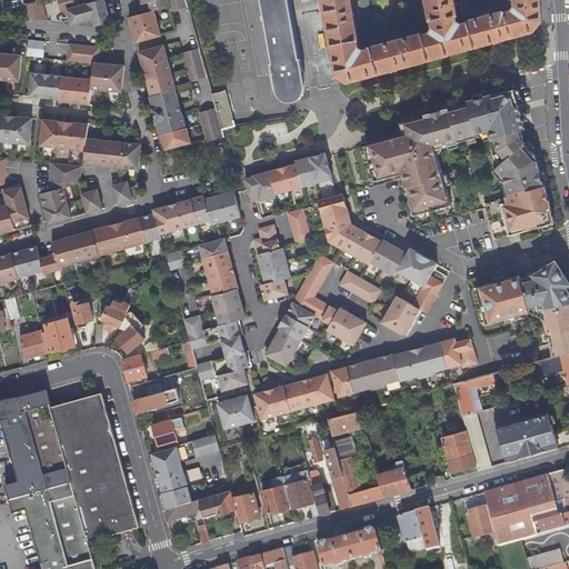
[(22,5),(23,5),(22,0),(0,0),(2,10),(22,5)]
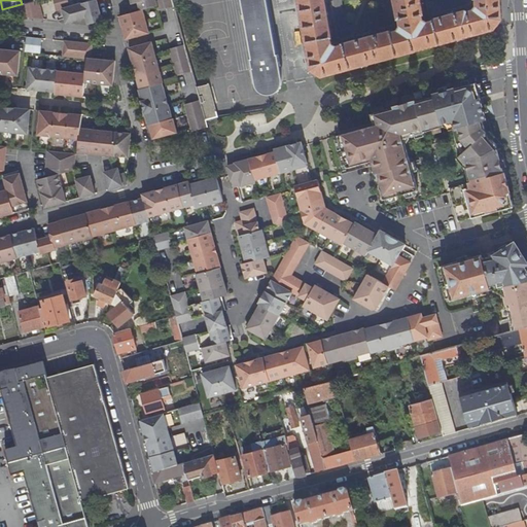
[(44,20),(38,0),(37,0),(22,4),(21,4),(24,18),(44,20)]
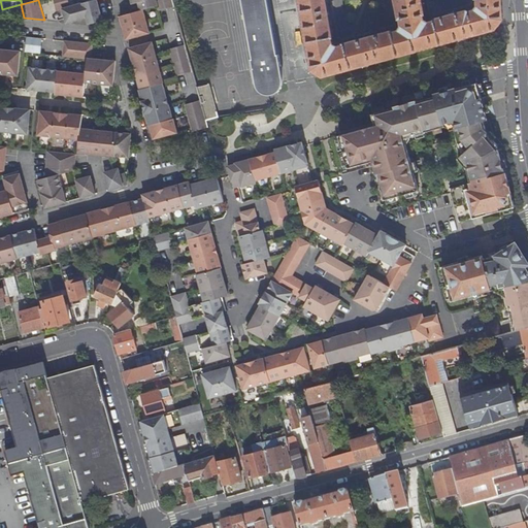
[(96,22),(102,21),(96,0),(95,0),(70,7),(68,0),(54,0),(57,10),(63,8),(65,18),(66,23),(75,21),(87,18),(89,24),(96,22)]
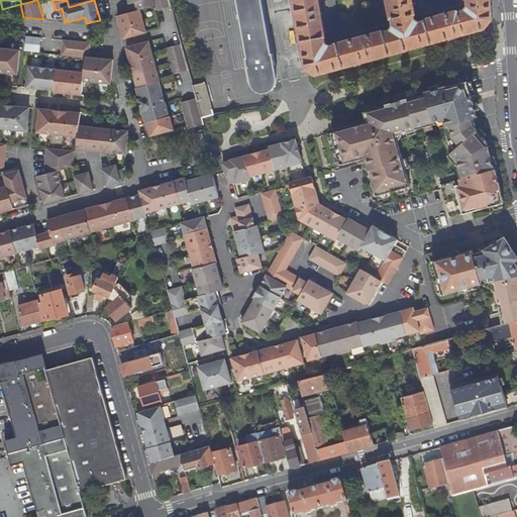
[(157,11),(171,7),(168,0),(127,0),(129,4),(135,3),(137,11),(117,16),(118,20),(121,30),(123,39),(145,32),(139,10),(153,6),(154,11),(157,11)]
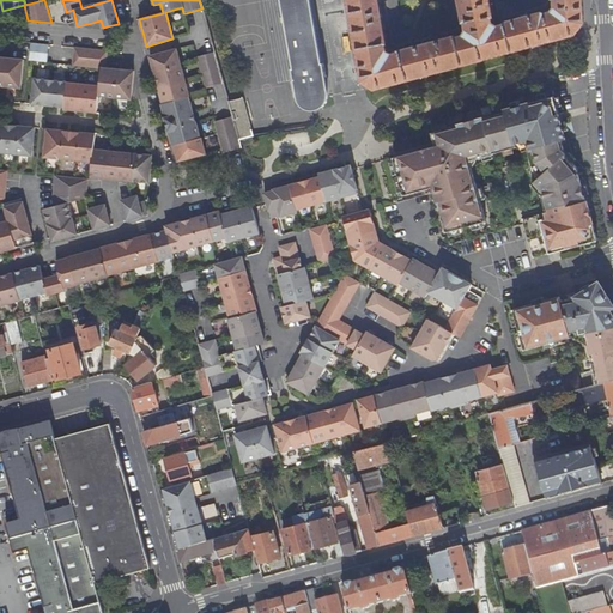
[(279,0),(293,82),(296,82),(298,99),(301,103),(303,107),(307,108),(310,109),(315,109),(319,108),(323,104),(326,101),(327,95),(323,76),(325,76),(311,0),(279,0)]
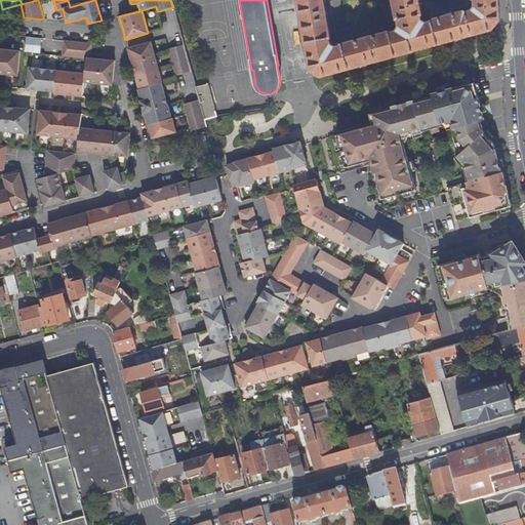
[(323,0),(298,0),(311,70),(314,71),(317,73),(321,76),(327,74),(351,68),(371,62),(415,50),(458,38),(493,29),(499,19),(497,0),(475,0),(476,5),(474,9),(467,11),(463,11),(433,19),(433,21),(426,23),(421,21),(420,14),(421,14),(418,0),(394,0),(397,18),(399,17),(400,27),(398,30),(391,32),(390,31),(342,44),(335,47),(330,44),(329,37),(330,37),(323,0)]
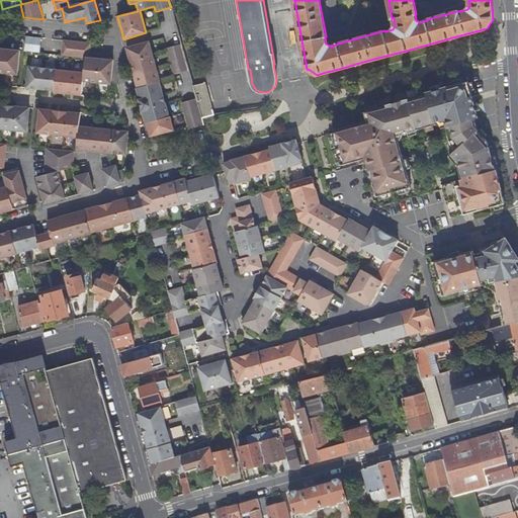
[(41,37),(26,36),(25,51),(39,53),(41,37)]
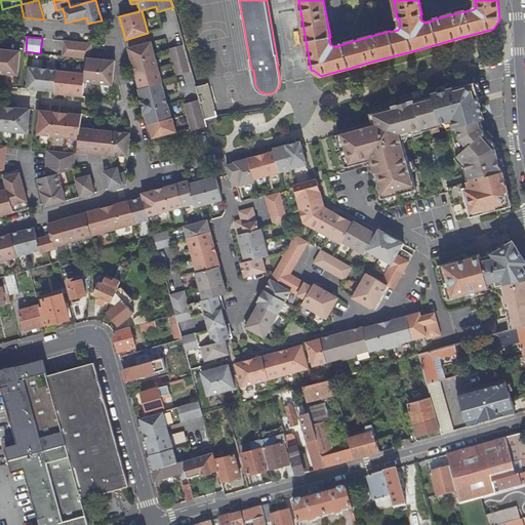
[(30,68),(28,88),(44,90),(55,91),(54,93),(77,95),(83,95),(85,82),(113,84),(115,61),(102,59),(90,58),(91,44),(65,41),(63,55),(87,58),(85,74),(57,71),(57,70),(30,68)]
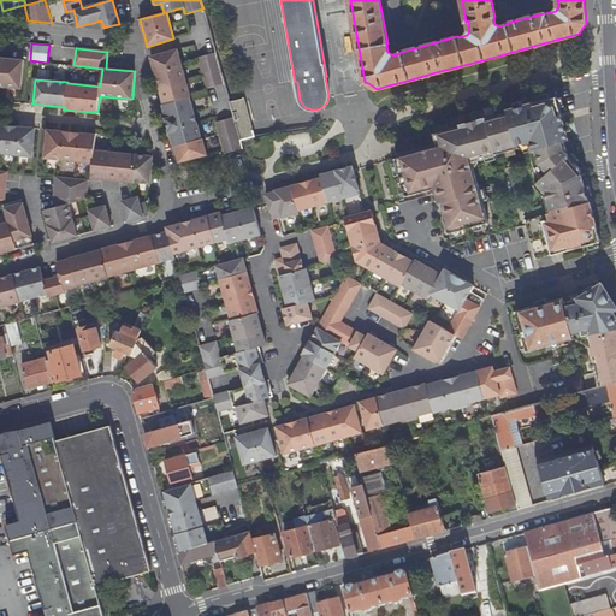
[(175,146),(201,138),(196,123),(194,113),(189,98),(190,96),(177,49),(150,57),(152,65),(155,76),(161,96),(164,104),(163,105),(164,111),(166,118),(165,119),(167,125),(170,132),(175,146)]
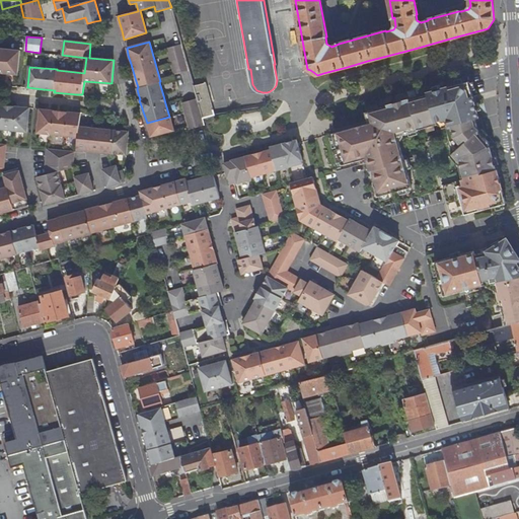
[(173,75),(189,71),(181,45),(166,50),(173,75)]
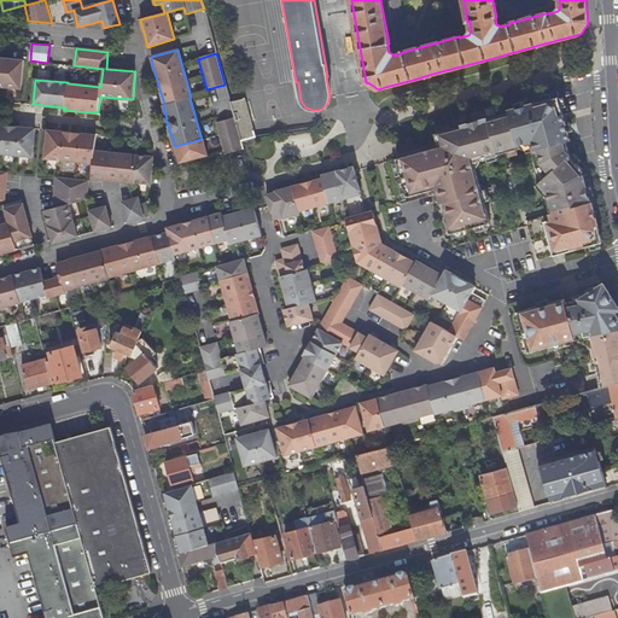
[(0,86),(21,88),(23,60),(0,57),(0,86)]
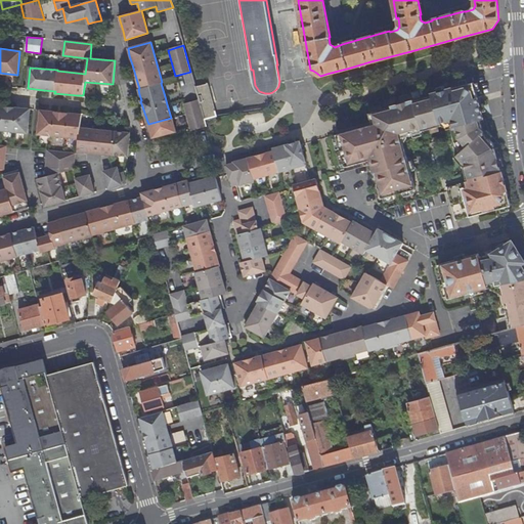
[(447,187),(455,217),(455,220),(500,208),(512,205),(501,172),(503,171),(493,141),(484,132),(480,120),(484,119),(480,103),(478,97),(474,83),(432,94),(433,96),(415,101),(413,100),(400,103),(392,105),(393,106),(374,113),(377,124),(370,125),(372,128),(356,132),(355,129),(339,133),(337,134),(345,166),(370,160),(382,199),(417,189),(403,143),(401,143),(399,137),(423,131),(422,127),(428,126),(429,130),(441,126),(441,125),(451,122),(456,142),(464,151),(459,155),(467,165),(464,168),(468,181),(447,187)]
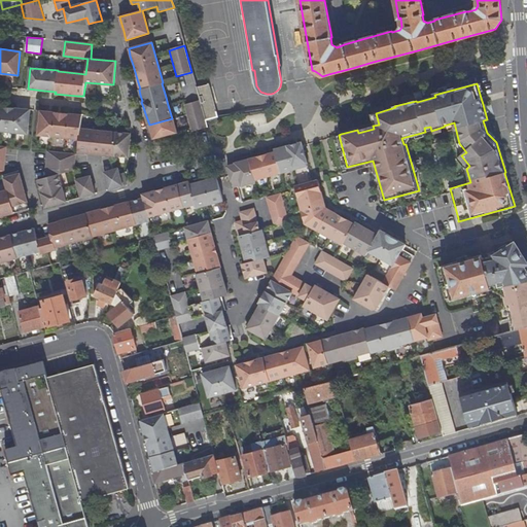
[(203,113),(205,120),(218,117),(209,84),(196,88),(200,101),(202,110),(203,113)]
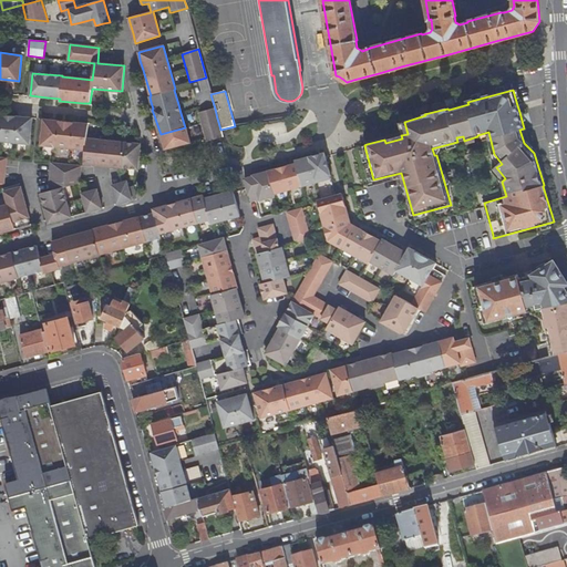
[(198,113),(202,123),(209,121),(217,119),(215,109),(198,113)]
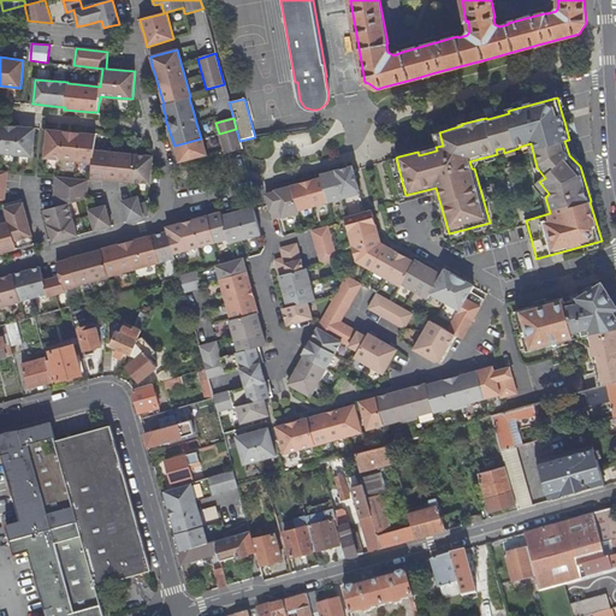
[(0,153),(31,157),(35,129),(24,128),(6,125),(0,124),(0,153)]
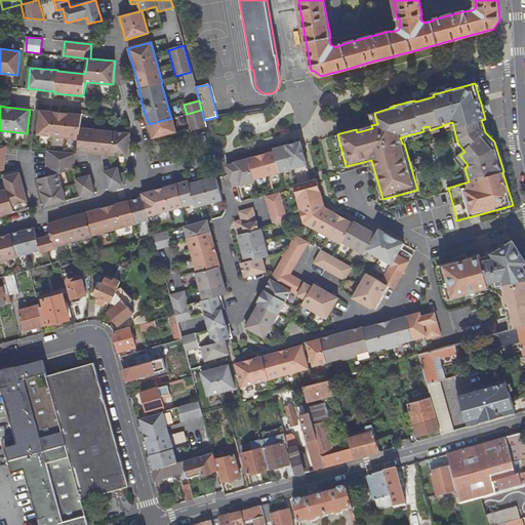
[(44,111),(40,111),(38,134),(78,138),(77,151),(127,157),(130,133),(116,132),(80,128),(82,115),(78,115),(70,114),(54,112),(44,111)]
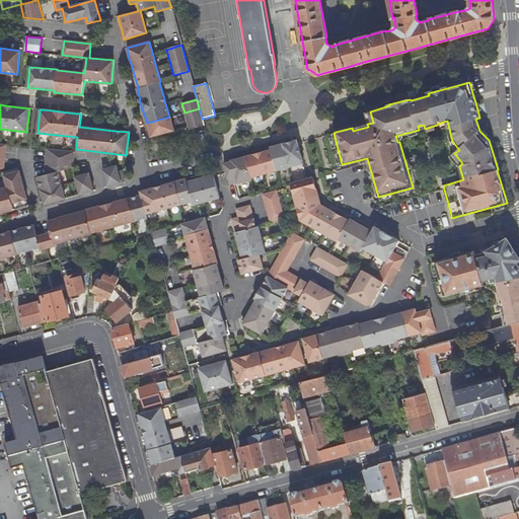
[(189,129),(204,126),(202,119),(200,112),(193,115),(186,116),(189,127),(189,129)]
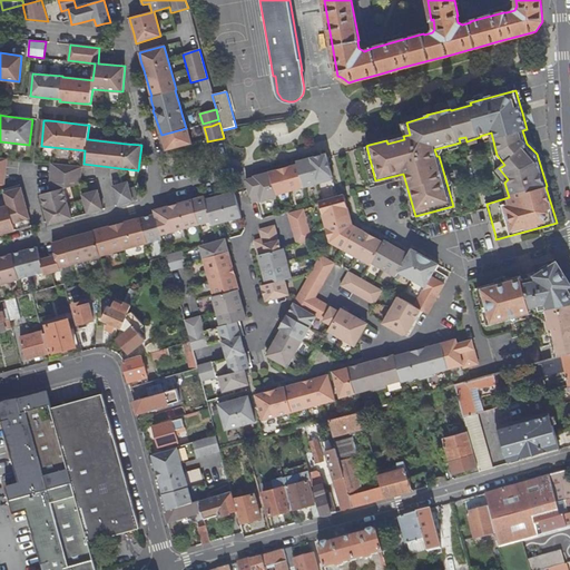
[(164,141),(166,149),(190,144),(187,128),(186,128),(161,135),(164,141)]
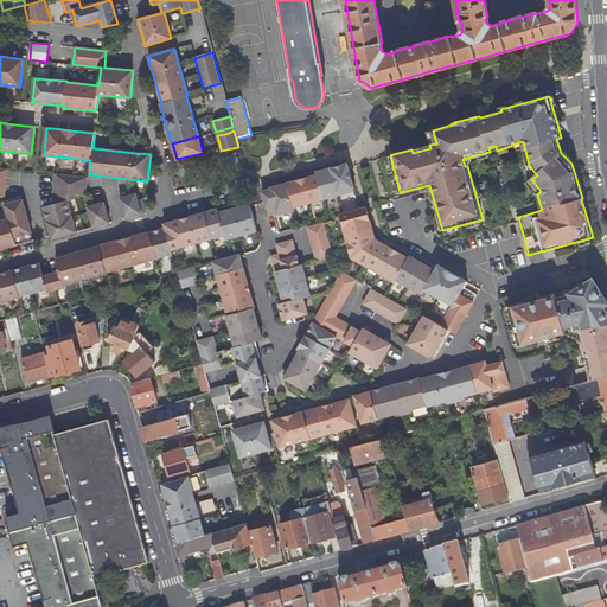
[(353,185),(349,167),(347,164),(317,172),(318,174),(295,181),(296,184),(263,193),(264,200),(268,209),(353,185)]
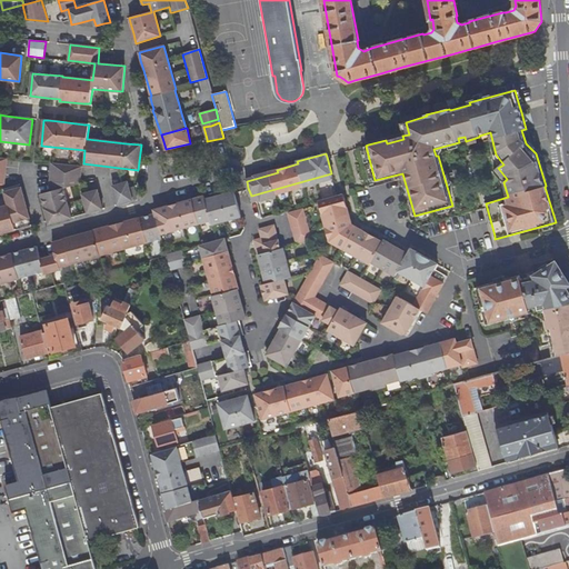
[(40,193),(48,221),(48,223),(62,220),(71,218),(63,188),(79,183),(80,167),(51,163),(50,182),(52,190),(40,193)]
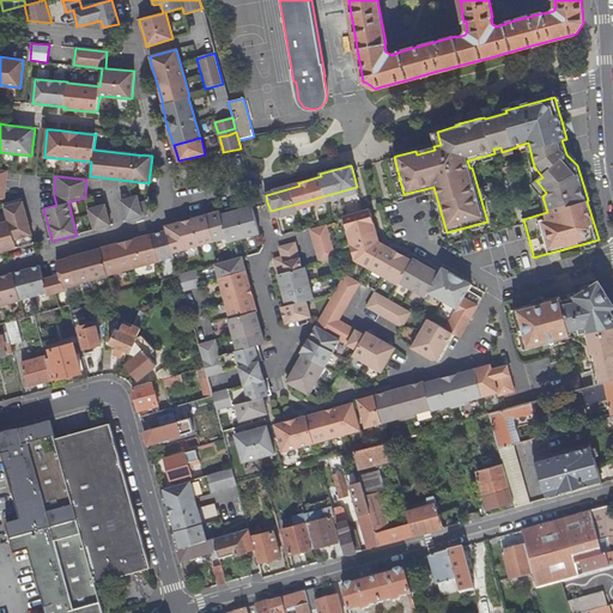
[(533,184),(542,196),(546,193),(536,181),(533,184)]
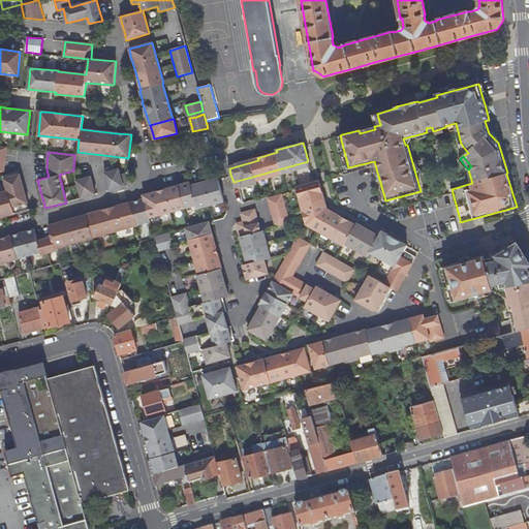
[(258,160),(257,158),(237,163),(238,164),(228,166),(229,168),(258,160)]
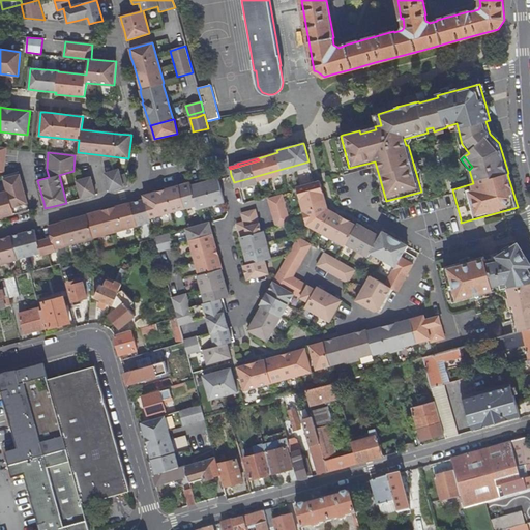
[(310,166),(308,162),(234,182),(235,188),(243,186),(243,187),(258,183),(258,181),(310,166)]
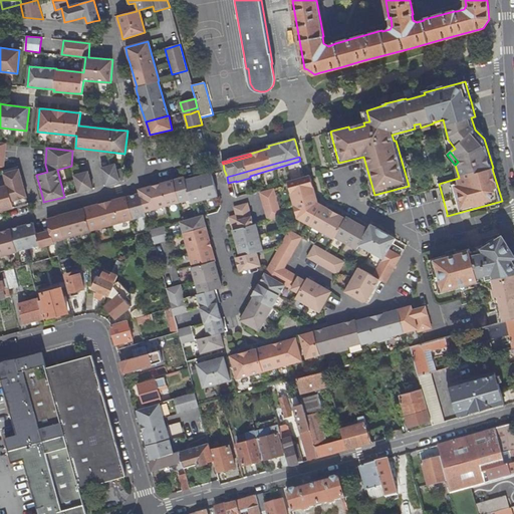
[(123,181),(120,169),(119,169),(115,170),(114,164),(100,168),(105,186),(114,183),(123,181)]
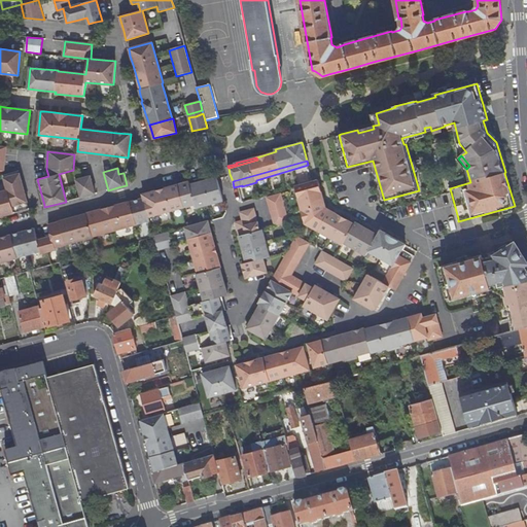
[(0,190),(0,216),(11,213),(29,209),(20,173),(3,178),(6,189),(0,190)]
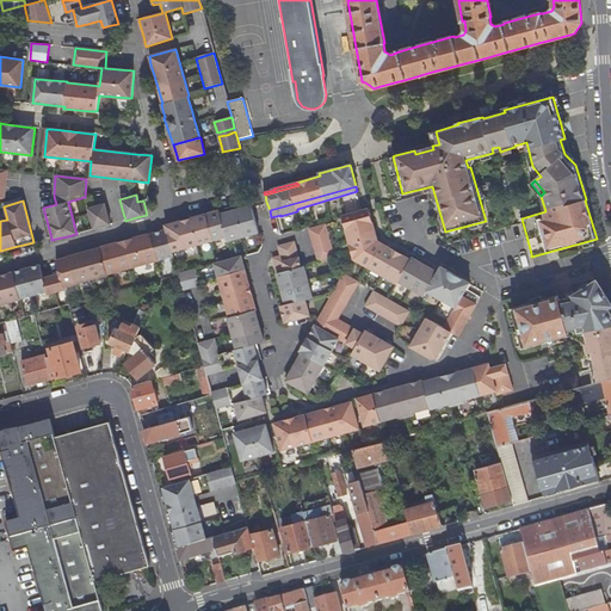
[(87,208),(92,229),(100,227),(110,224),(104,204),(87,208)]
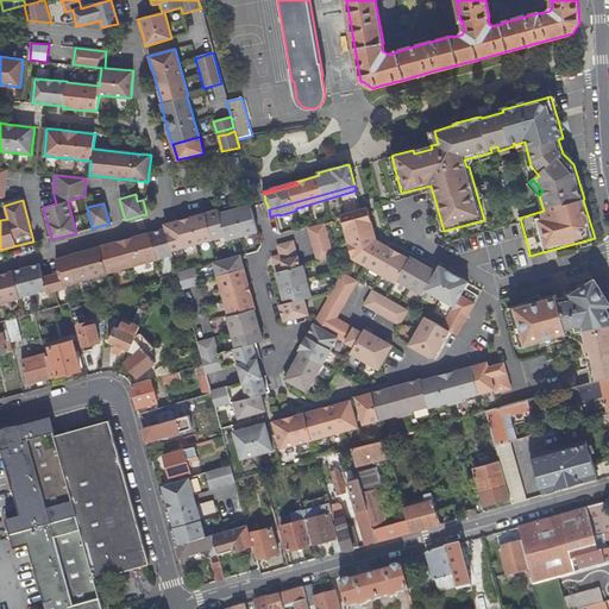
[(219,213),(218,209),(208,212),(193,217),(174,223),(164,225),(165,228),(168,237),(187,232),(253,214),(250,205),(219,213)]
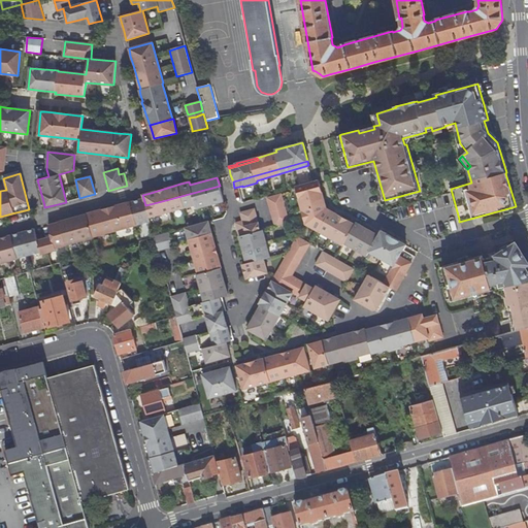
[(319,179),(314,182),(295,187),(305,224),(343,244),(343,242),(366,255),(368,251),(393,265),(384,284),(368,275),(355,300),(373,310),(377,308),(381,304),(387,293),(390,287),(396,290),(411,262),(399,256),(405,244),(405,243),(393,237),(381,230),(378,234),(373,232),(365,227),(358,223),(356,222),(355,224),(348,220),(338,215),(329,209),(326,207),(324,198),(320,185),(319,179)]
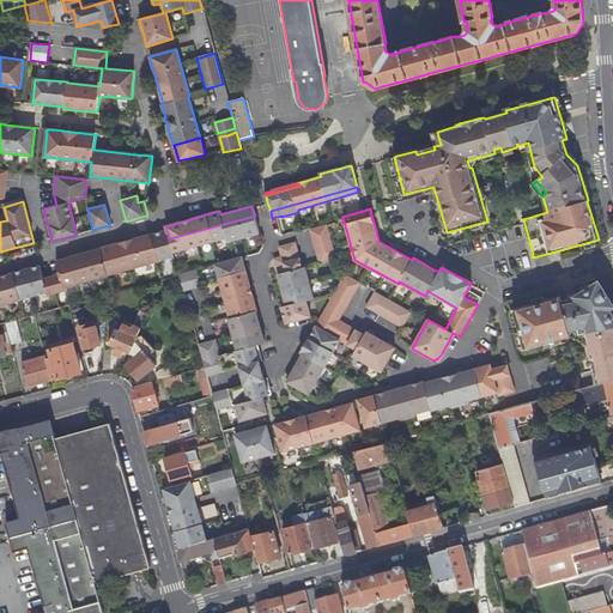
[(188,234),(169,238),(173,253),(228,237),(229,242),(260,234),(255,216),(188,234)]
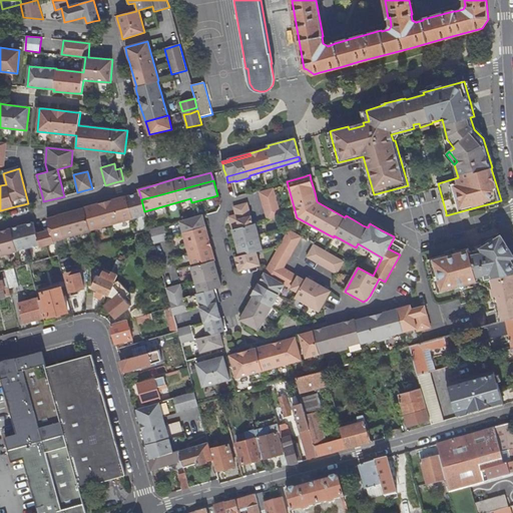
[(281,215),(274,188),(260,192),(268,219),(275,217),(281,215)]
